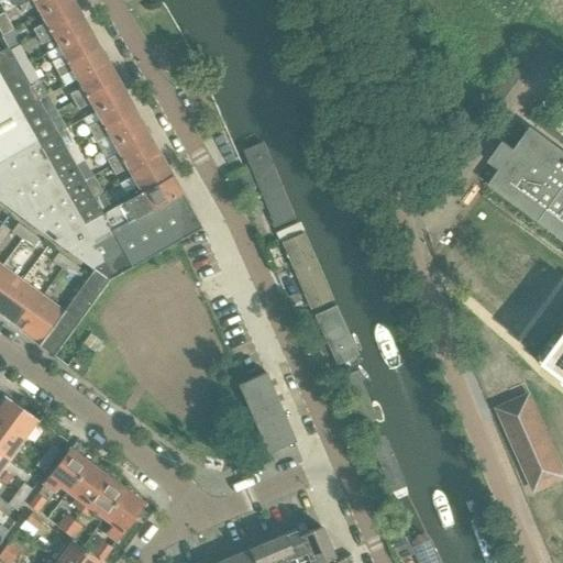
[(0,0),(0,4),(4,12),(13,7),(25,0),(0,0)]
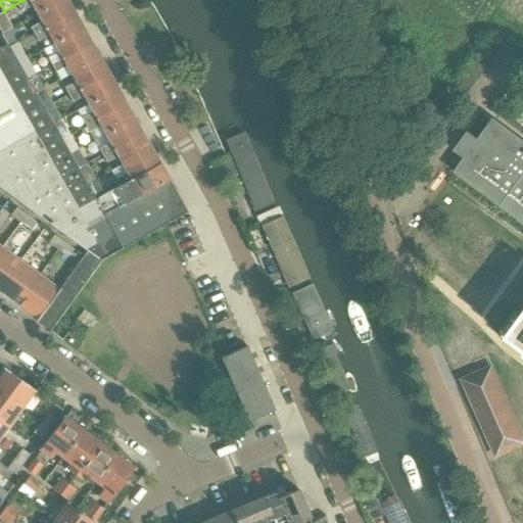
[(32,5),(36,13),(59,0),(24,0),(12,6),(12,7),(17,4),(20,11),(32,5)]
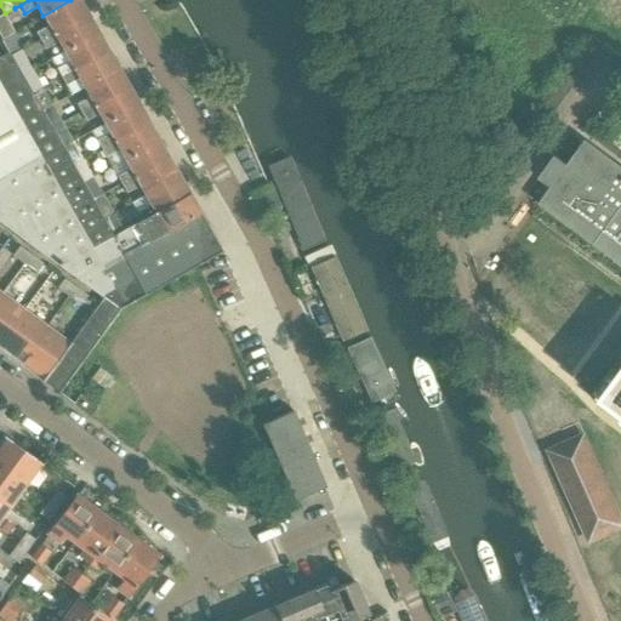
[(35,32),(41,41),(89,15),(79,0),(70,0),(43,16),(47,24),(35,32)]
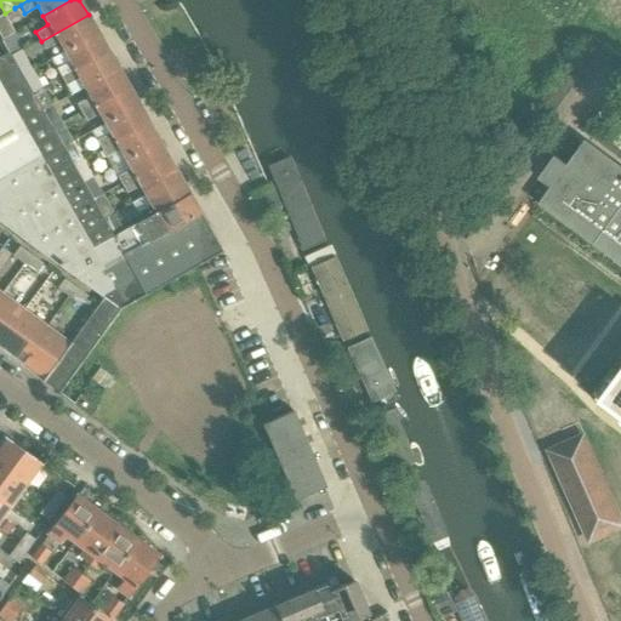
[(0,35),(1,39),(13,32),(4,13),(0,15),(0,35)]
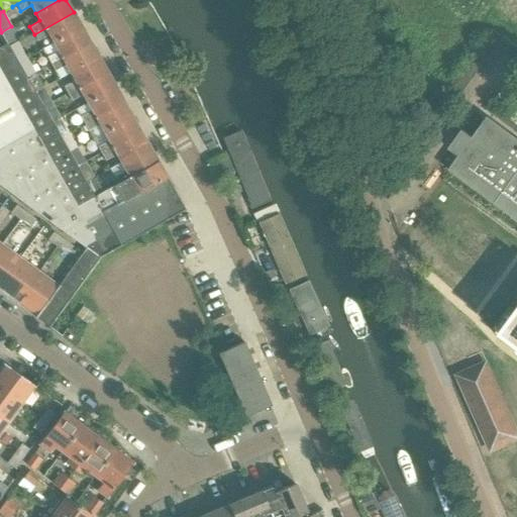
[(42,48),(42,49),(82,27),(74,12),(34,34),(37,41),(47,35),(53,43),(42,48)]
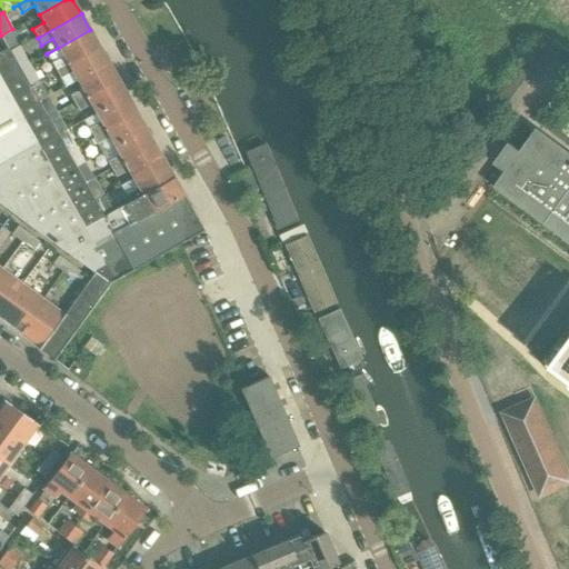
[(1,36),(8,48),(10,50),(19,46),(21,45),(12,29),(1,36)]
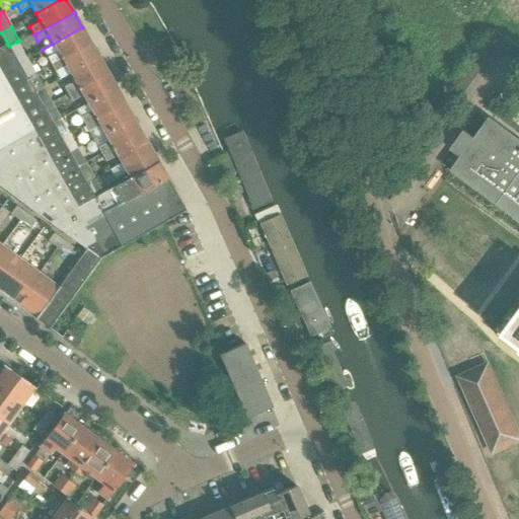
[(43,50),(52,65),(90,43),(82,27),(43,50)]
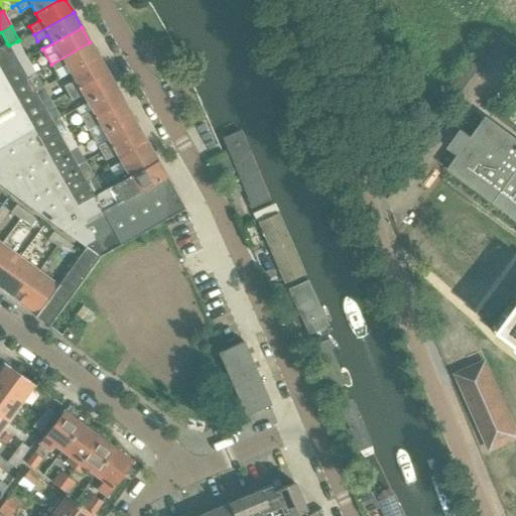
[(9,45),(18,62),(26,57),(17,41),(9,45)]
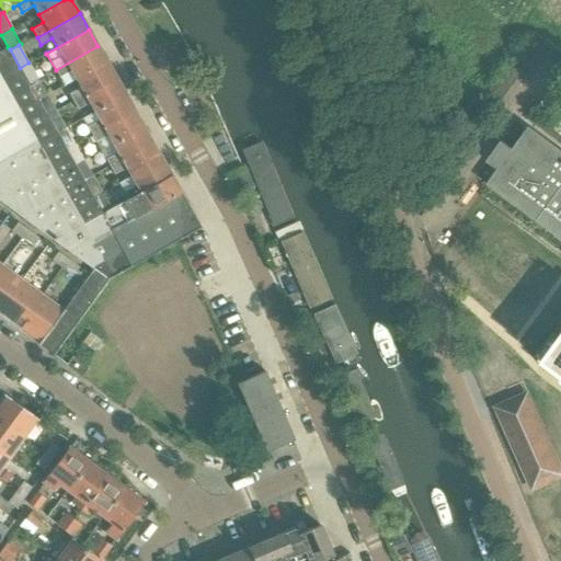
[(70,70),(76,81),(107,63),(98,46),(56,70),(59,77),(70,70)]
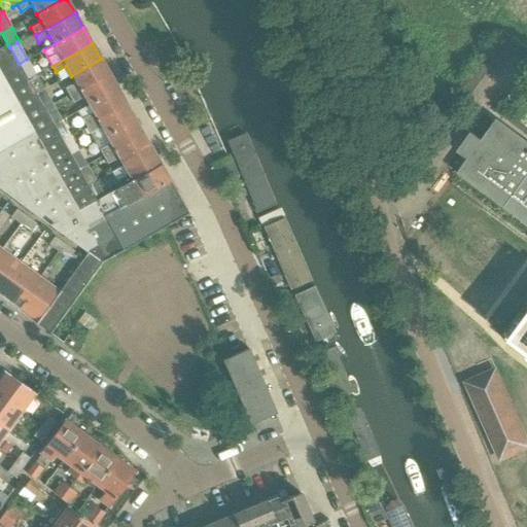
[(0,189),(50,226),(66,238),(118,209),(170,180),(161,165),(120,186),(104,196),(96,201),(89,185),(78,171),(70,155),(61,140),(53,125),(44,109),(36,94),(28,80),(19,64),(9,46),(7,44),(0,48),(0,189)]
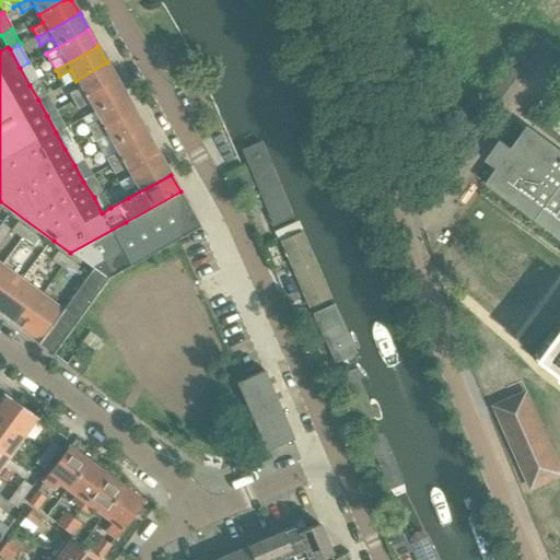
[(20,68),(30,85),(38,80),(28,62),(20,68)]
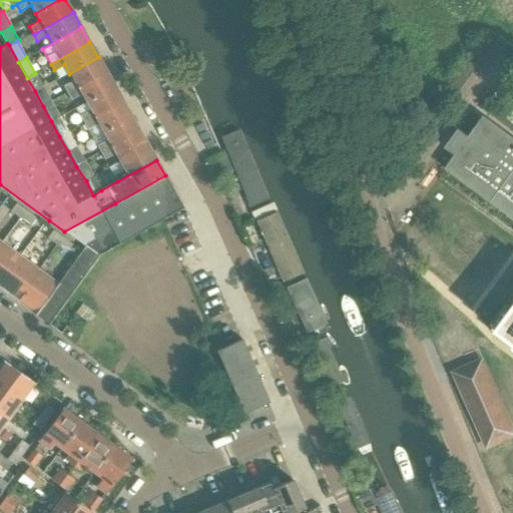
[(63,86),(67,92),(105,70),(98,57),(69,74),(73,80),(63,86)]
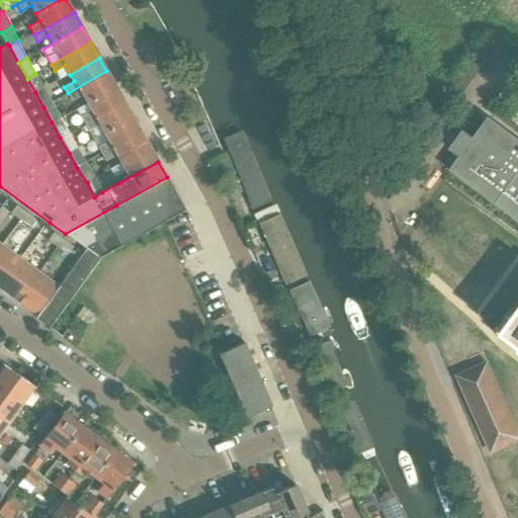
[(83,95),(87,102),(95,98),(115,87),(106,71),(68,93),(71,100),(83,95)]
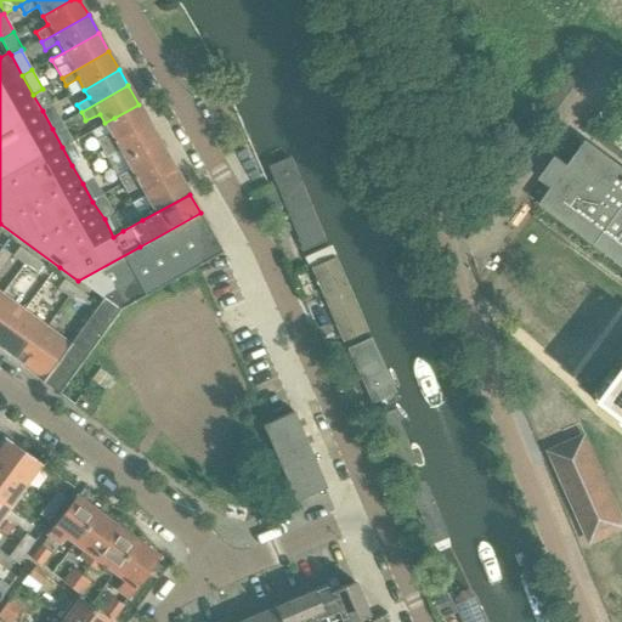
[(33,95),(43,111),(52,106),(43,89),(33,95)]
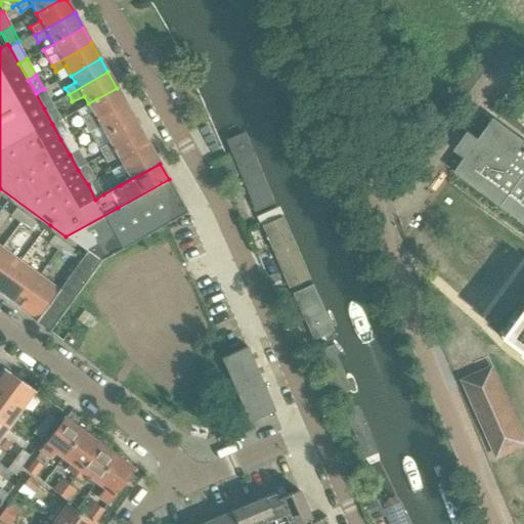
[(81,118),(85,125),(125,102),(117,88),(96,99),(88,103),(92,112),(81,118)]
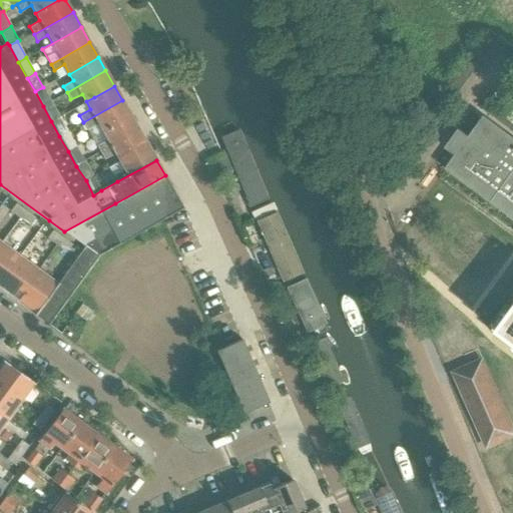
[(35,91),(43,106),(51,101),(43,87),(35,91)]
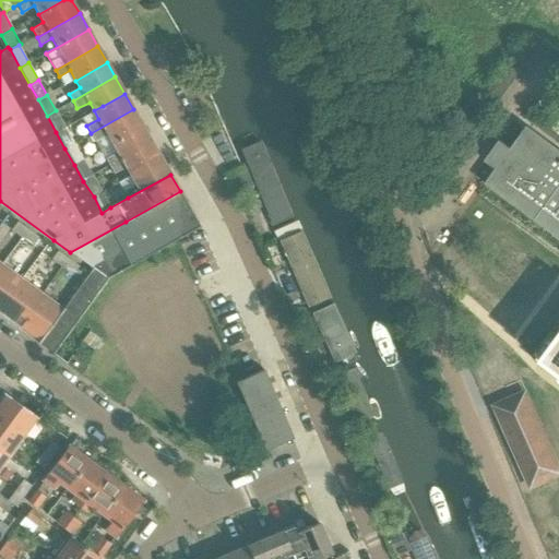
[(107,133),(113,143),(143,126),(133,109),(91,133),(95,140),(107,133)]
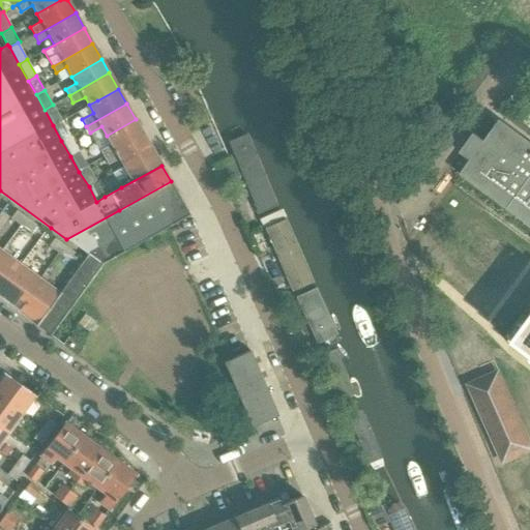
[(45,110),(53,125),(62,120),(53,105),(45,110)]
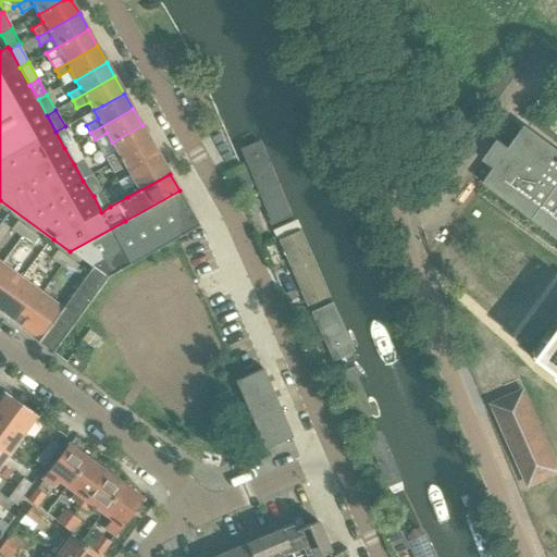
[(104,158),(109,165),(151,141),(143,125),(112,143),(118,151),(104,158)]
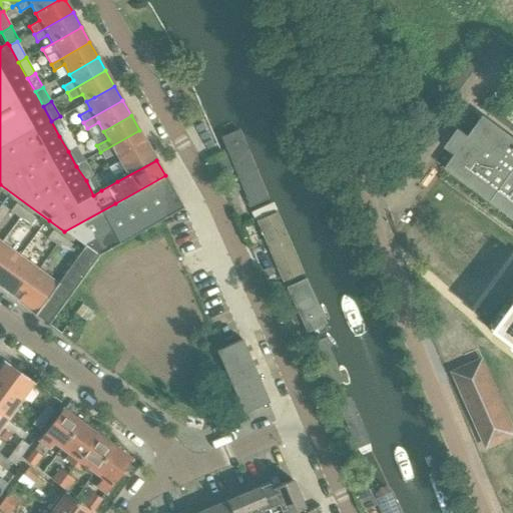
[(51,121),(59,136),(68,131),(60,116),(51,121)]
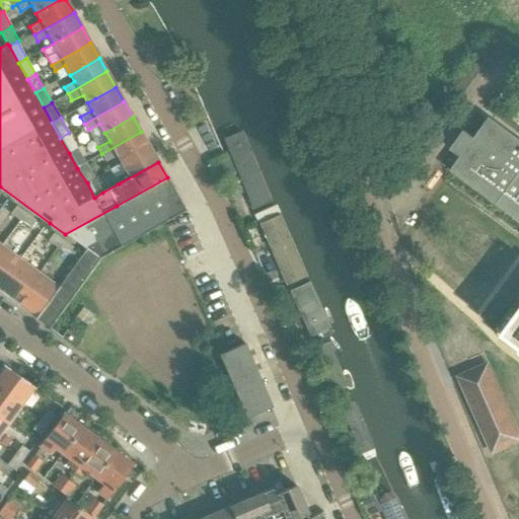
[(450,171),(451,171),(518,221),(518,145),(487,122),(474,138),(469,135),(461,146),(466,149),(450,171)]
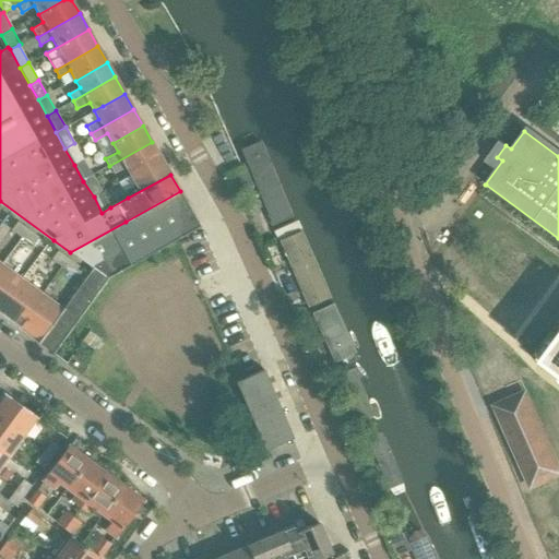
[(126,167),(131,176),(162,158),(152,142),(109,166),(114,174),(126,167)]
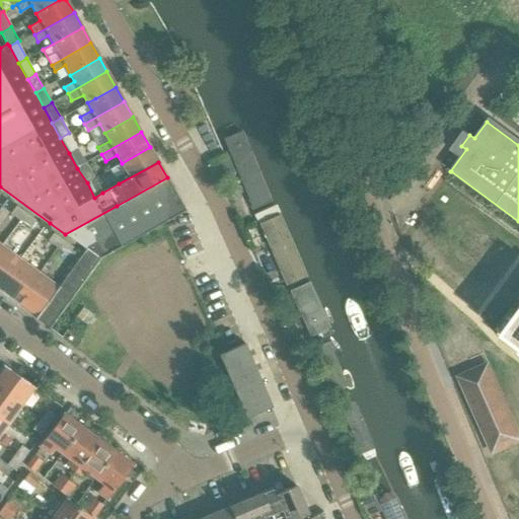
[(60,138),(69,153),(77,148),(69,133),(60,138)]
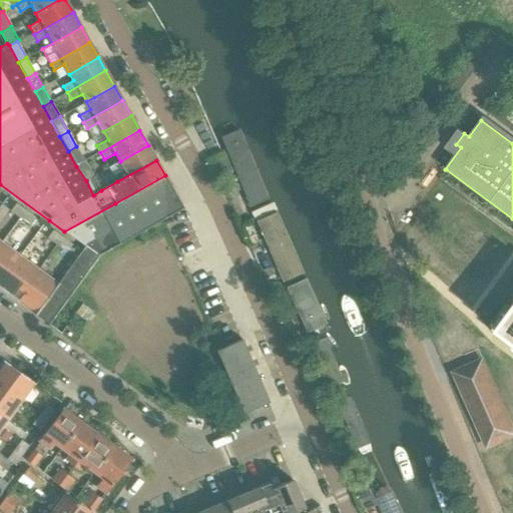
[(113,175),(117,181),(156,160),(148,145),(120,161),(124,169),(113,175)]
